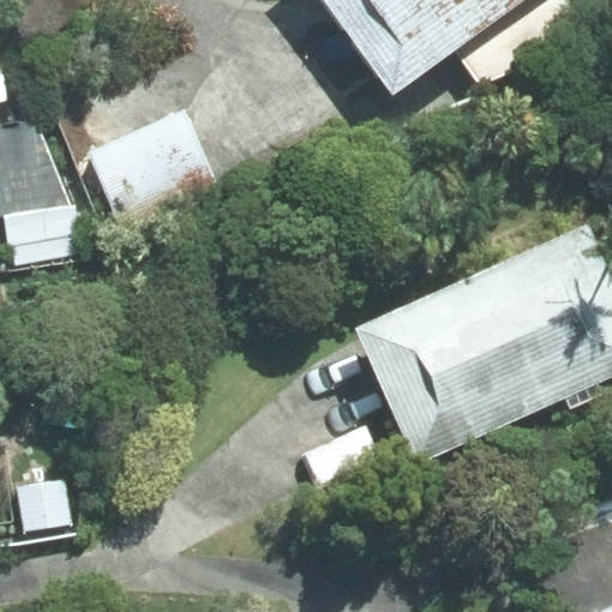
[(321,0),(388,91),(514,0),(321,0)]
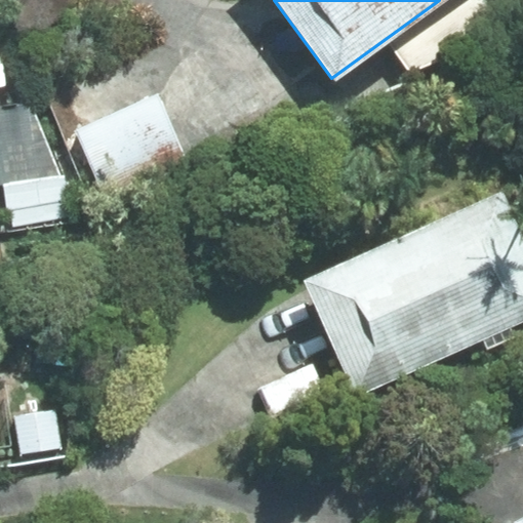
[(155,94),(76,129),(106,196),(185,160),(155,94)]
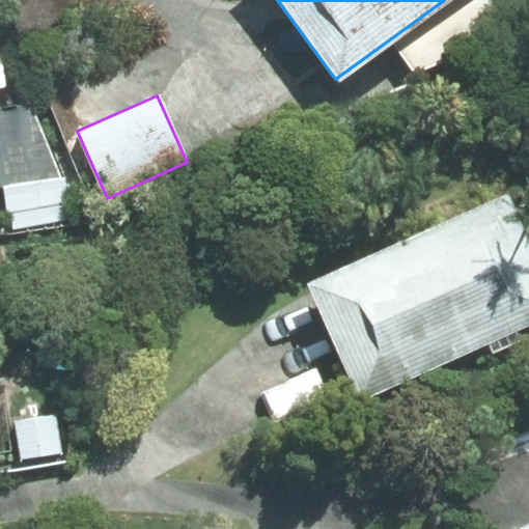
[(0,194),(1,194),(4,214),(68,204),(63,167),(48,169),(44,140),(36,142),(31,106),(0,110),(0,194)]
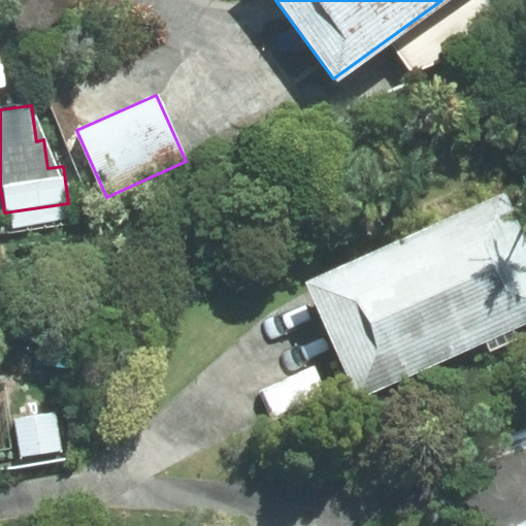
[(525,251),(500,194),(304,282),(357,398),(525,323),(525,251)]
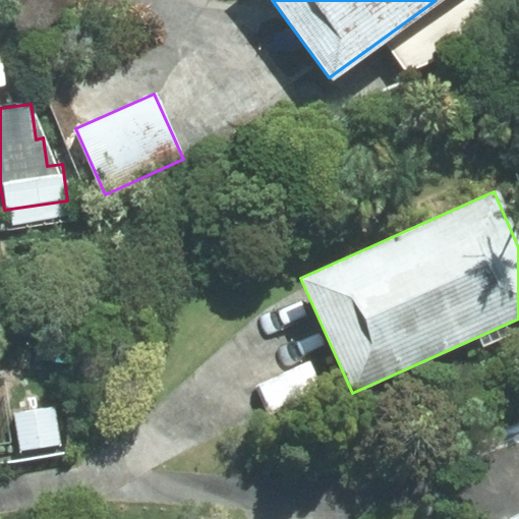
[(51,407),(13,414),(20,451),(58,444),(51,407)]
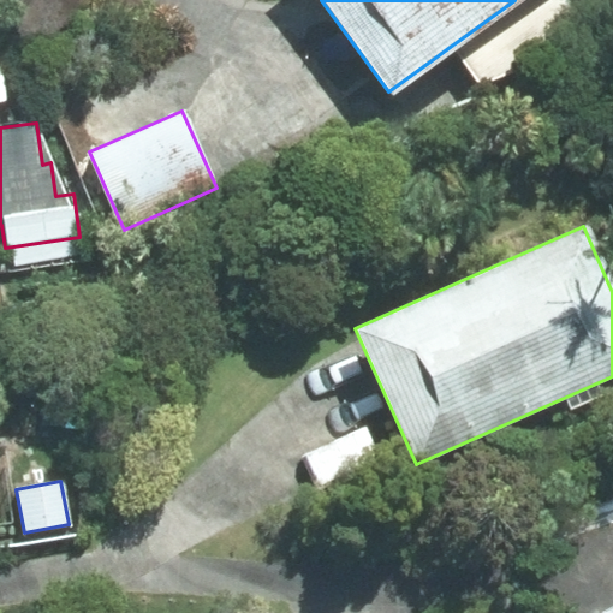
All buildings are outlined.
